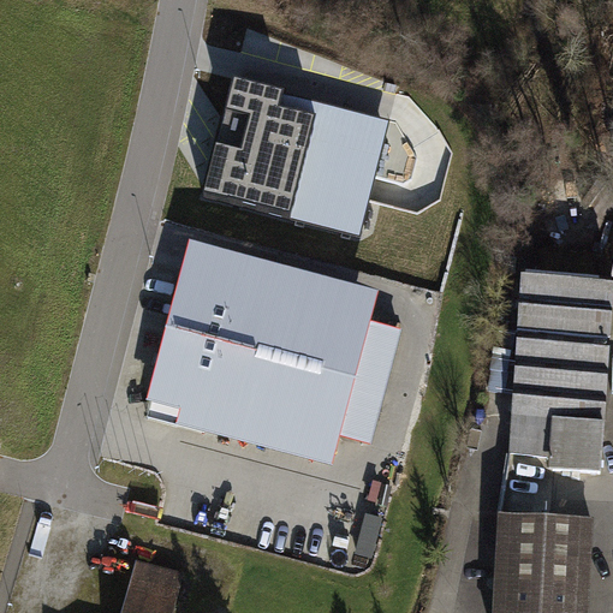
[(233,75),(202,192),(357,234),(388,117),(233,75)]
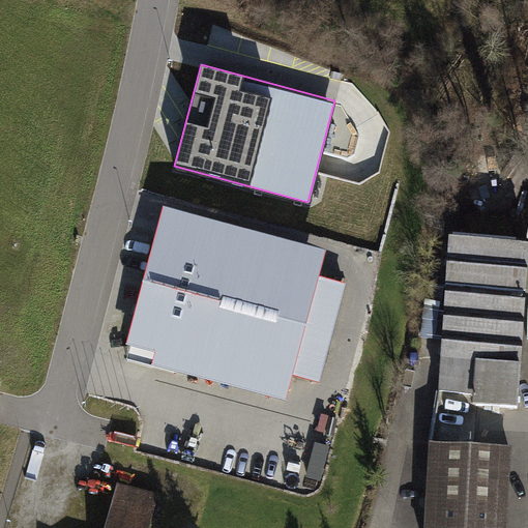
[(163,205),(122,357),(284,400),(290,376),(319,384),(346,283),(319,275),(326,248),(163,205)]
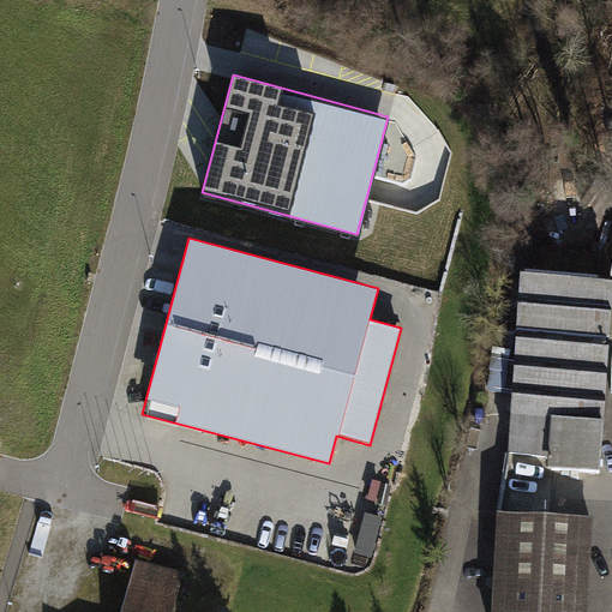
[(611,285),(611,279),(521,273),(508,450),(545,454),(544,468),(574,469),(599,472),(611,285)]
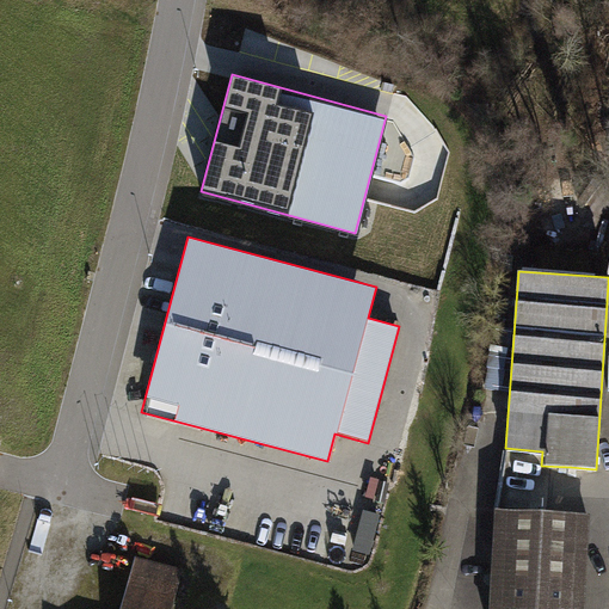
[(585,608),(590,514),(494,510),(488,608),(585,608)]
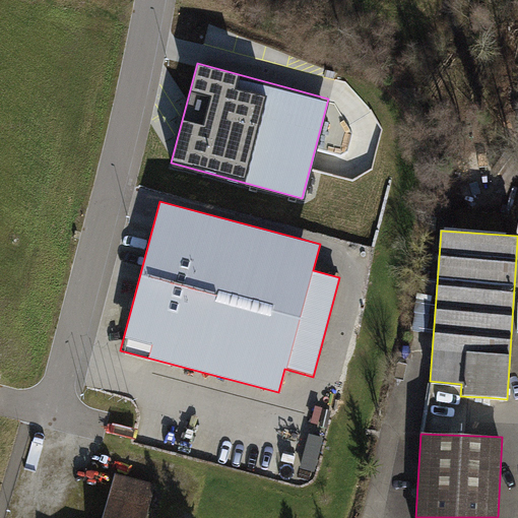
[(100,517),(145,517),(154,483),(114,473),(100,517)]
